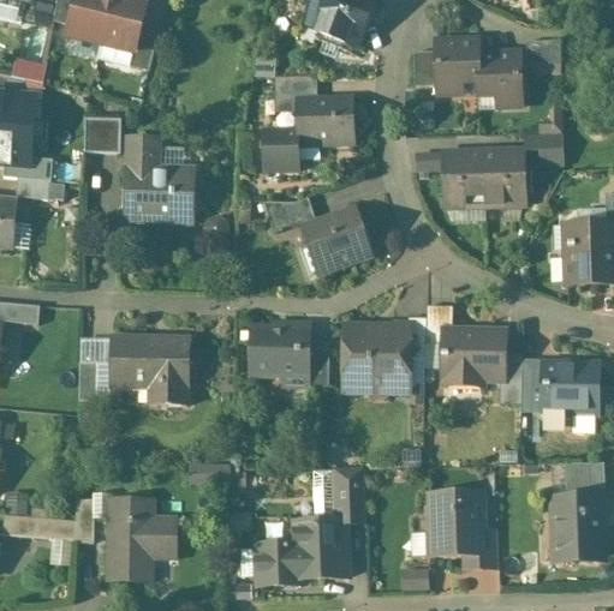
[(0,16),(21,22),(22,17),(25,0),(0,0),(0,16)]
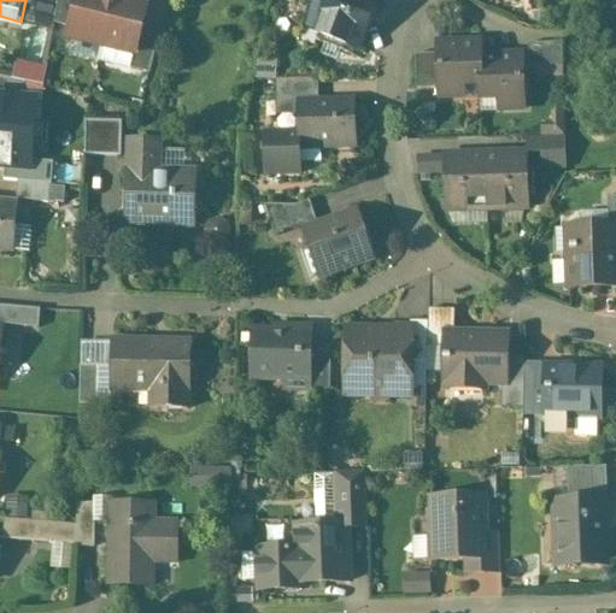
[(25,0),(22,17),(53,24),(57,0),(25,0)]
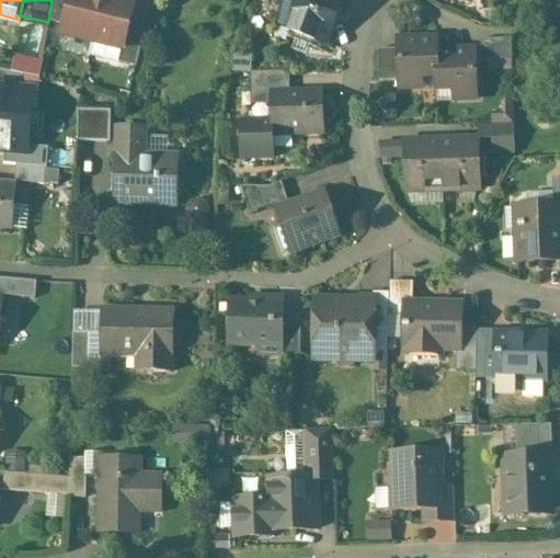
[(52,0),(48,19),(64,23),(69,0),(52,0)]
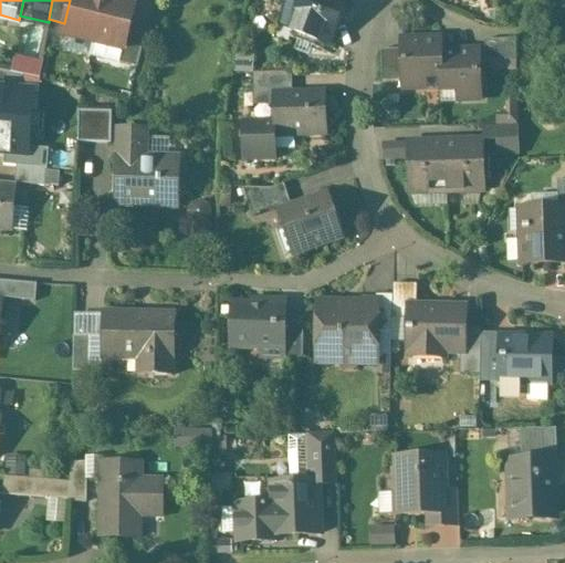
[(70,0),(64,23),(62,33),(93,41),(102,0),(70,0)]
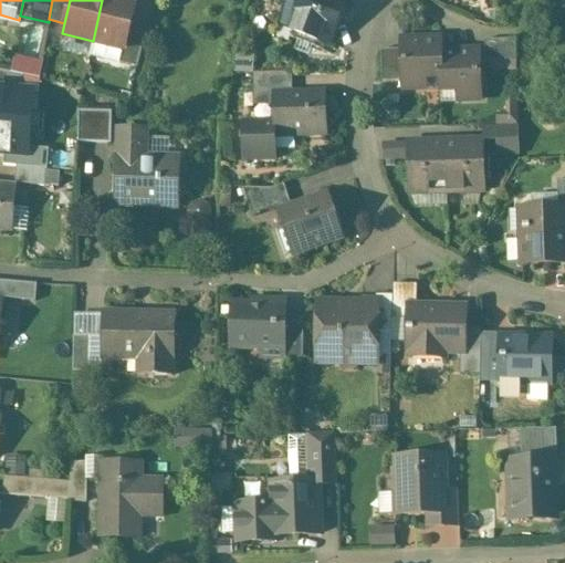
[(102,0),(93,41),(90,52),(118,60),(122,48),(123,49),(128,30),(135,2),(125,0),(102,0)]
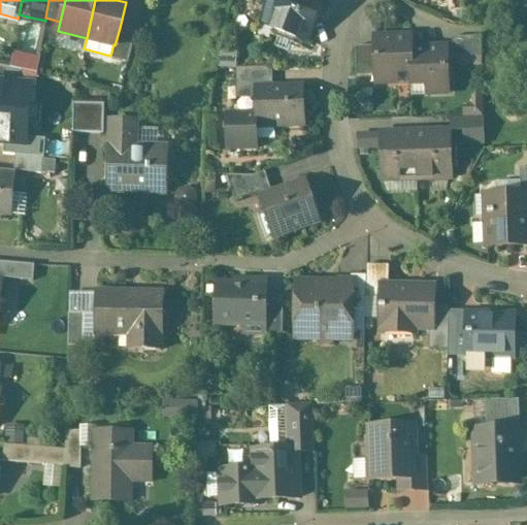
[(267,0),(261,19),(307,36),(321,0),(267,0)]
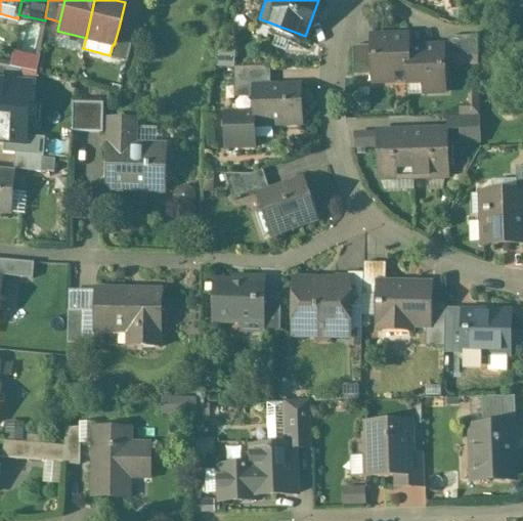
[(134,31),(119,28),(114,45),(113,44),(110,55),(126,59),(134,31)]
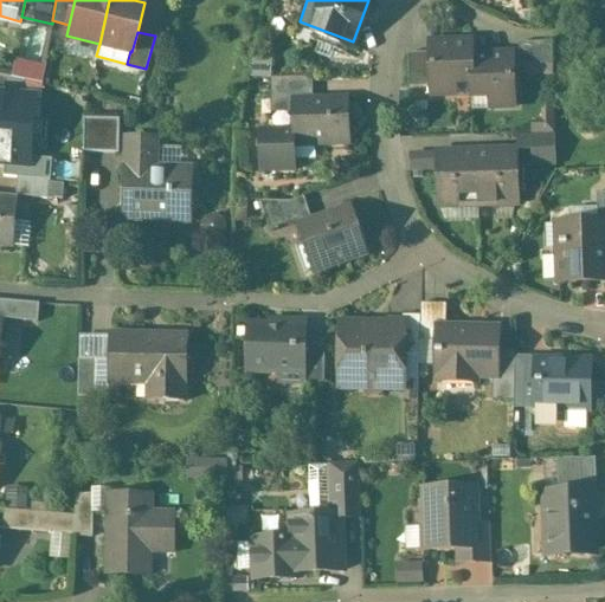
[(439,40),(429,49),(430,92),(454,91),(454,79),(470,79),(471,79),(470,53),(471,53),(470,39),(439,40)]
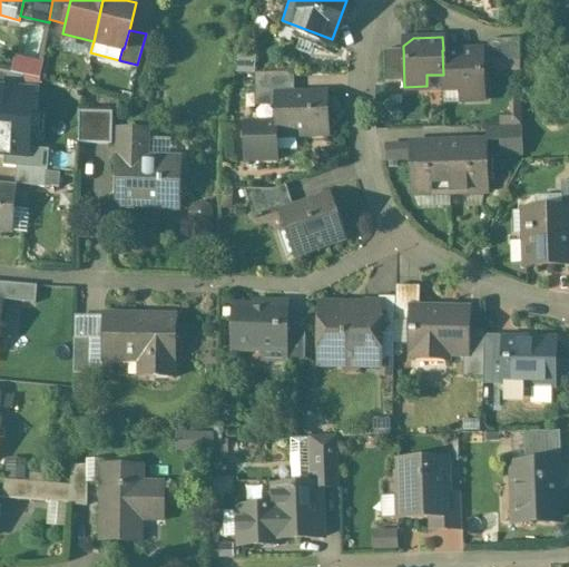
[(39,74),(45,58),(18,49),(12,65),(39,74)]
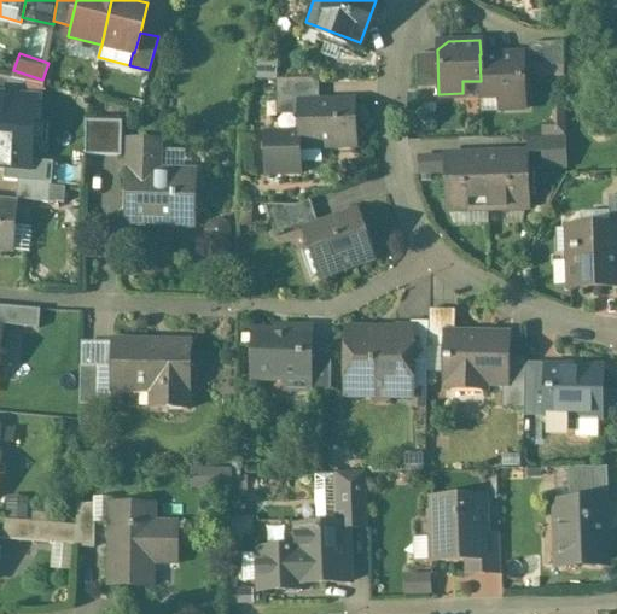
[(522,62),(511,53),(481,54),(479,54),(481,81),(479,81),(479,95),(499,94),(499,107),(523,106),(522,62)]
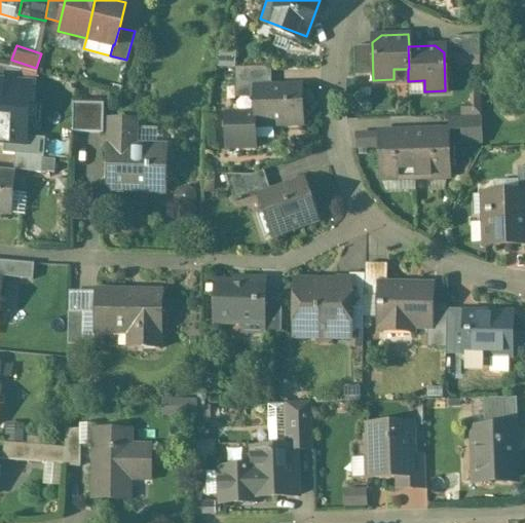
[(16,67),(0,63),(0,79),(15,81),(16,67)]
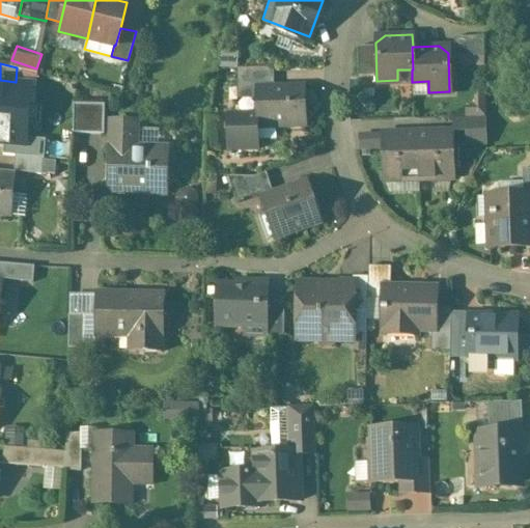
[(271,66),(239,67),(239,86),(255,85),(271,84),(271,66)]
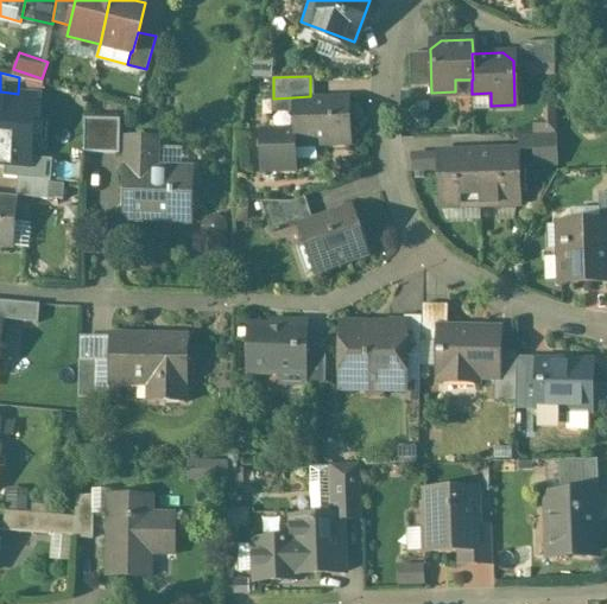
[(0,139),(21,141),(26,95),(18,94),(0,91),(0,139)]
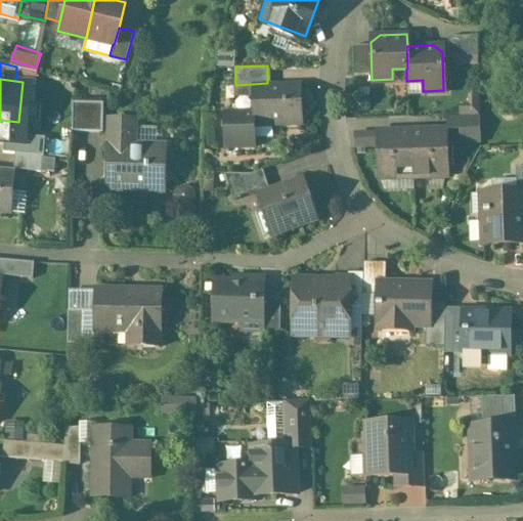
[(267,83),(252,84),(252,111),(253,124),(301,122),(300,82),(267,83)]
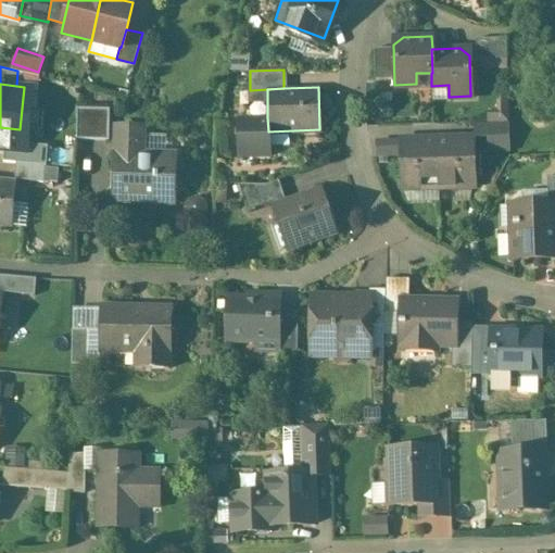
[(109,108),(76,107),(76,138),(109,138),(109,108)]
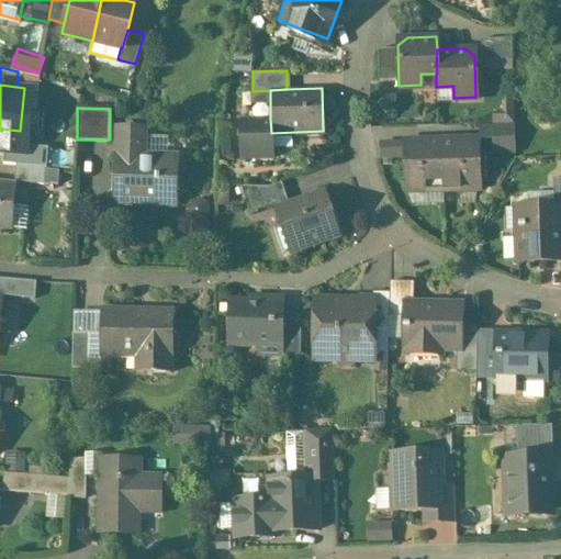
[(270,119),(240,119),(240,149),(253,149),(254,156),(271,155),(271,133),(270,119)]
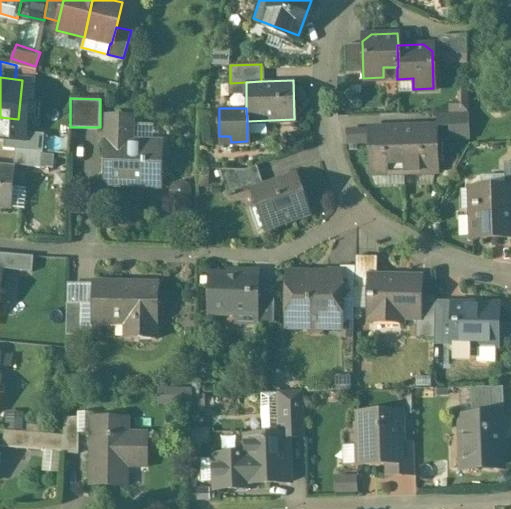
[(131,117),(107,116),(105,183),(158,185),(160,142),(130,141),(131,117)]
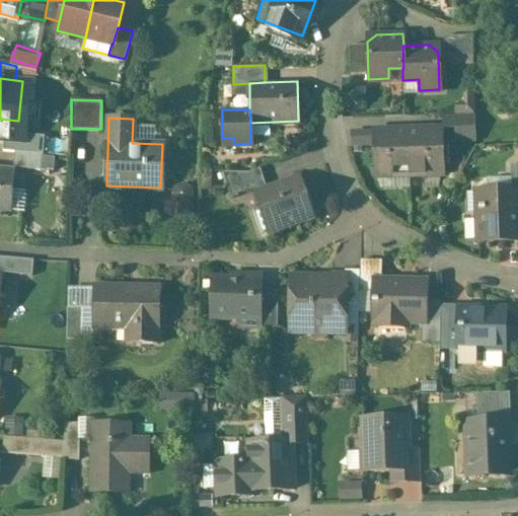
[(442,126),(372,128),(374,176),(443,174),(442,126)]
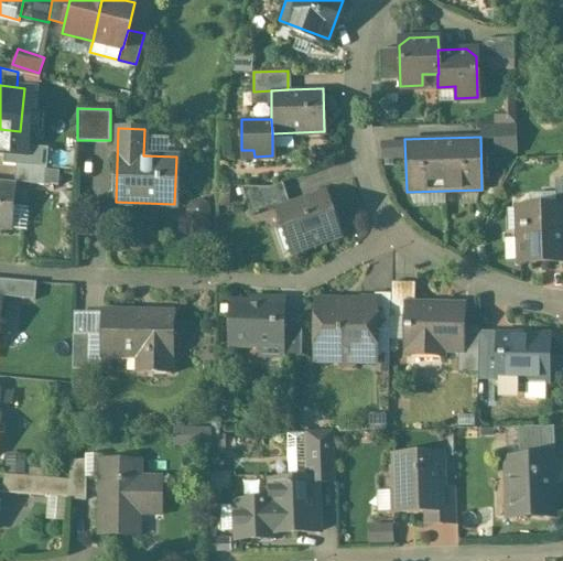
[(46,166),(15,163),(13,180),(44,183),(46,166)]
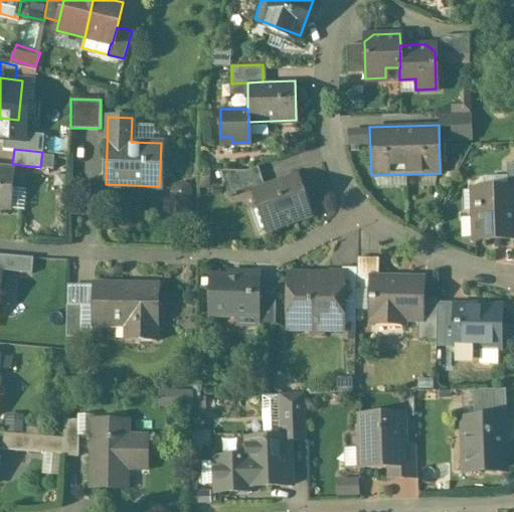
[(245,169),(220,169),(228,193),(251,185),(253,190),(265,186),(258,165),(245,169)]
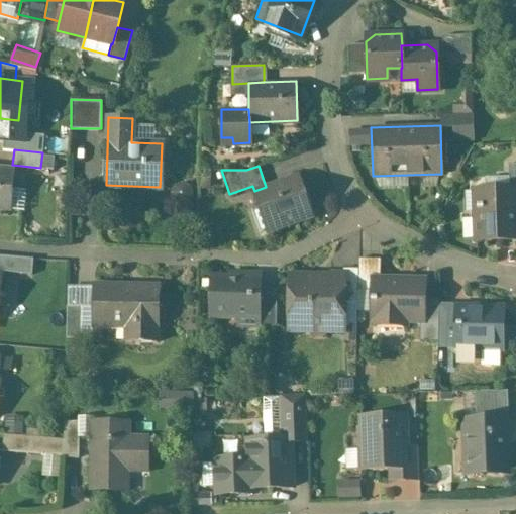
[(13,170),(0,169),(0,206),(10,208),(13,170)]
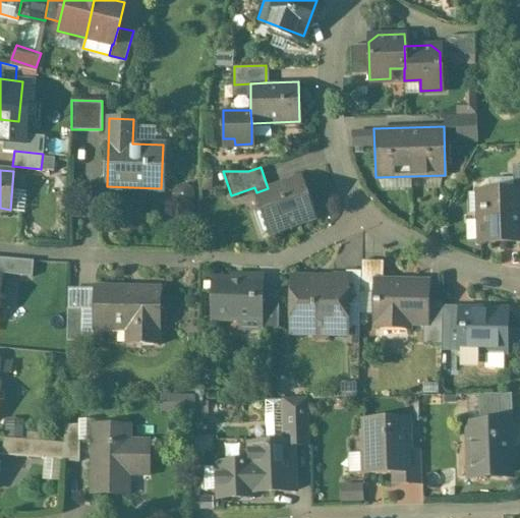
[(256,192),(255,192),(261,208),(262,209),(272,211),(278,228),(270,231),(270,232),(312,217),(299,177),(268,188),(256,192)]
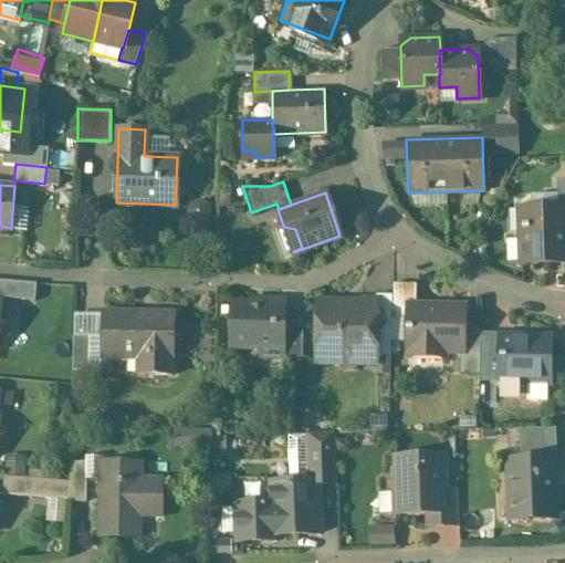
[(564,205),(557,206),(526,207),(526,223),(520,225),(521,261),(564,259),(564,205)]
